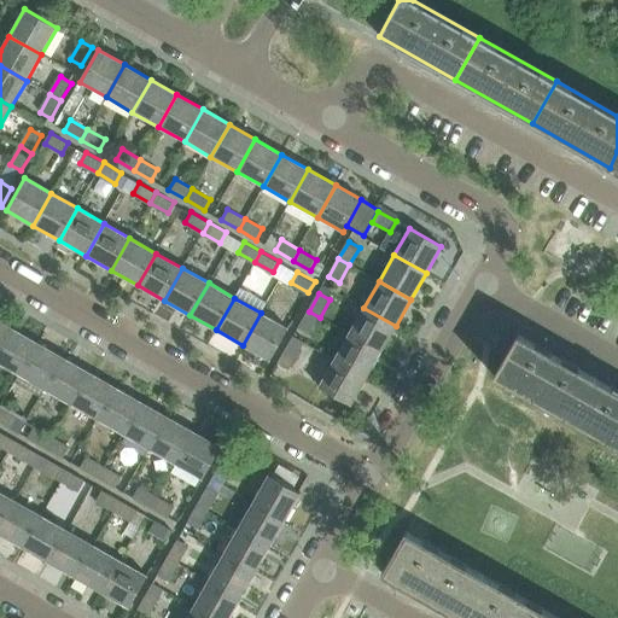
[(363,308),(349,333),(382,353),(396,326),(363,308)]
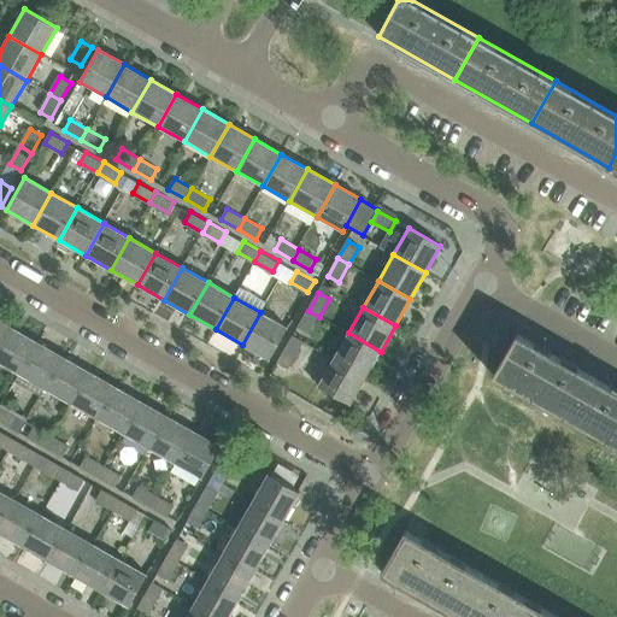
[(319,317),(309,311),(299,328),(310,335),(319,317)]
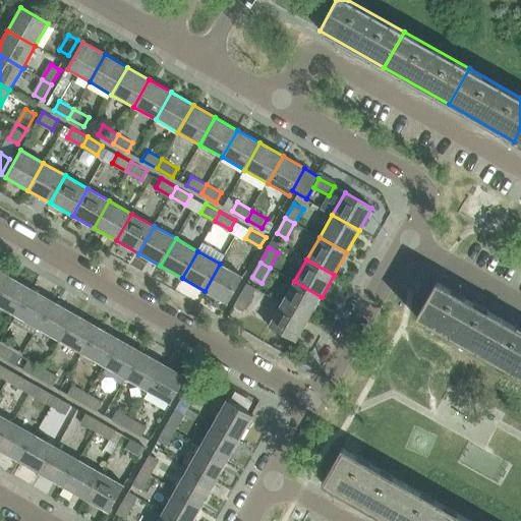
[(220,264),(205,291),(227,304),(242,277),(220,264)]
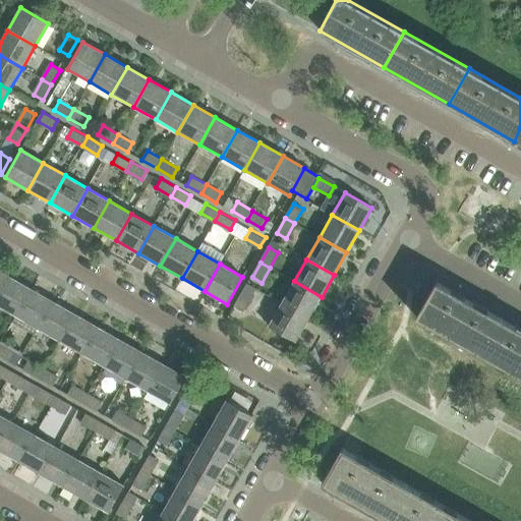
[(0,290),(8,276),(0,271),(0,290)]
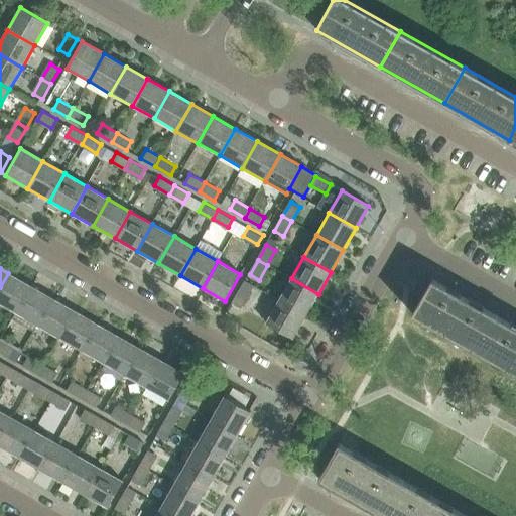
[(30,285),(8,273),(0,287),(0,303),(15,312),(30,285)]
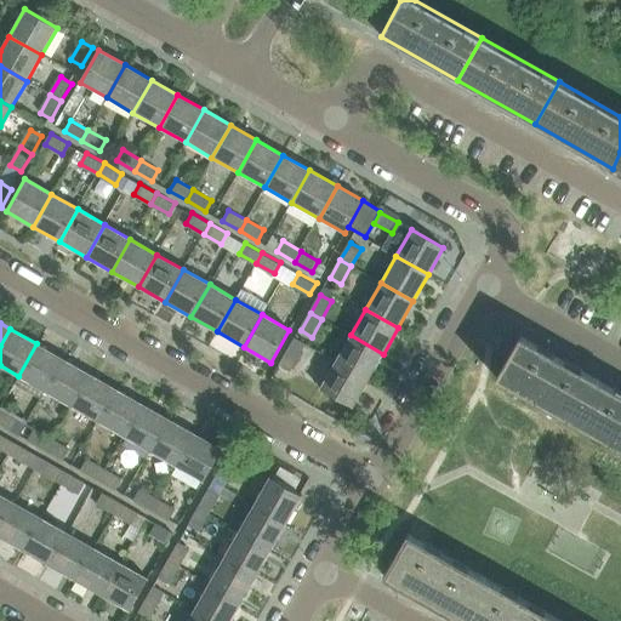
[(351,335),(335,362),(368,380),(383,354),(351,335)]
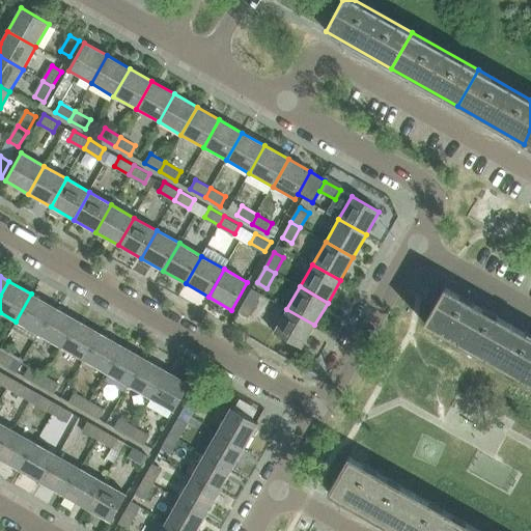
[(490,361),(510,325),(445,287),(424,324),(490,361)]
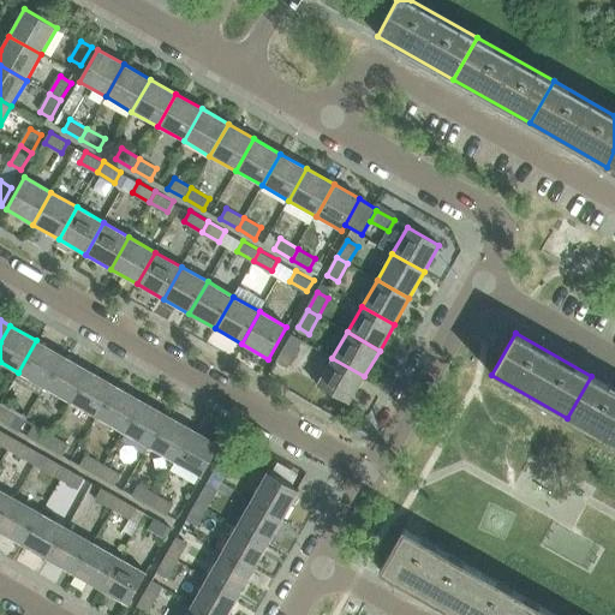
[(304,342),(293,336),(282,353),(293,359),(304,342)]
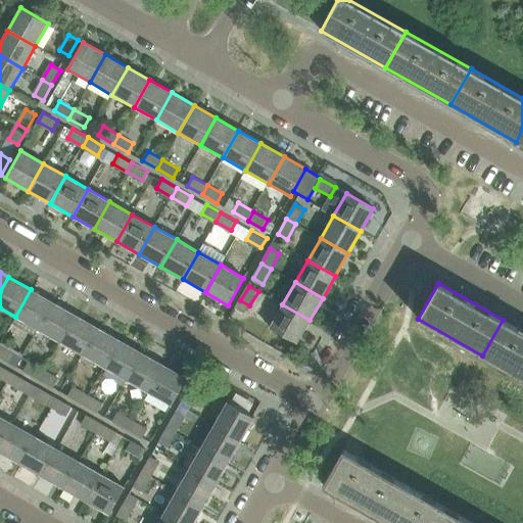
[(37,329),(53,302),(31,289),(15,317),(37,329)]
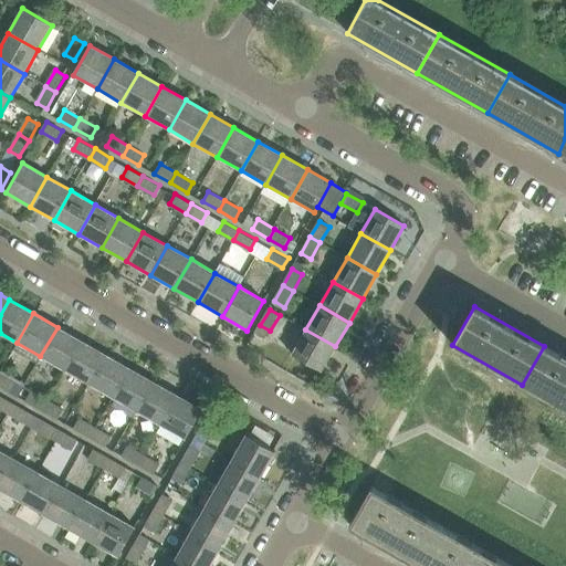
[(64,370),(81,341),(58,327),(40,356),(64,370)]
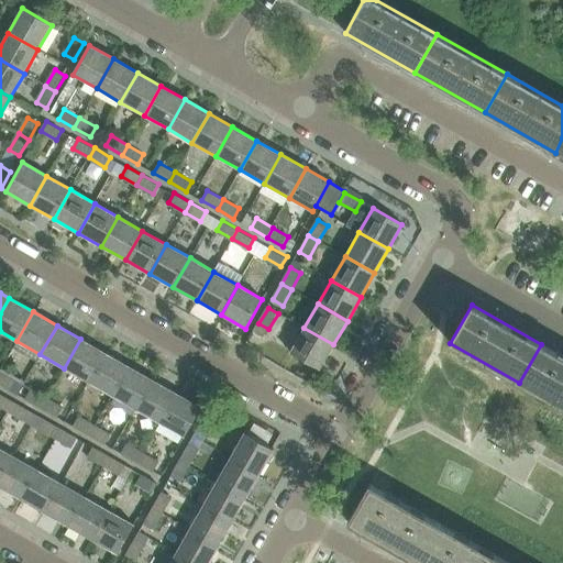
[(333,344),(304,328),(290,352),(320,370),(333,344)]
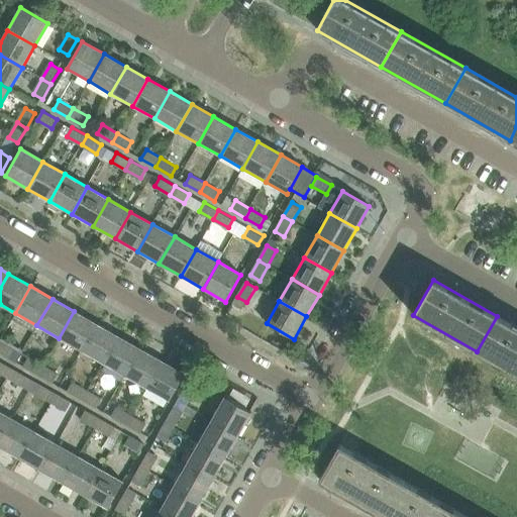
[(81,350),(96,323),(74,311),(59,338),(81,350)]
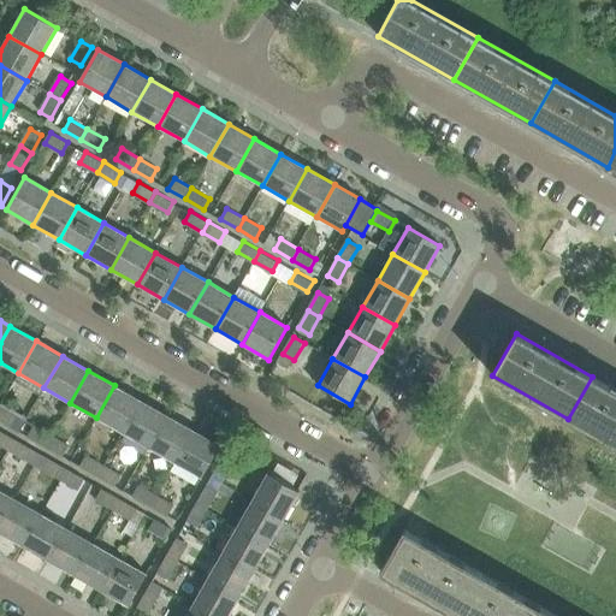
[(615,390),(592,377),(568,419),(615,445),(615,390)]
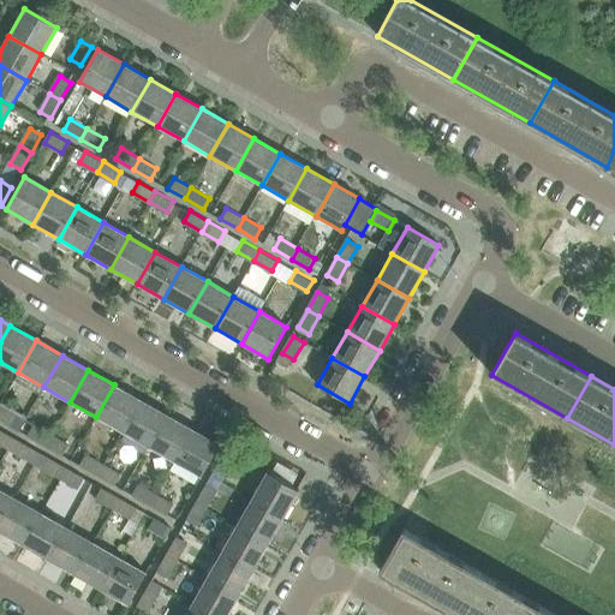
[(96,417),(123,431),(141,400),(114,384),(96,417)]
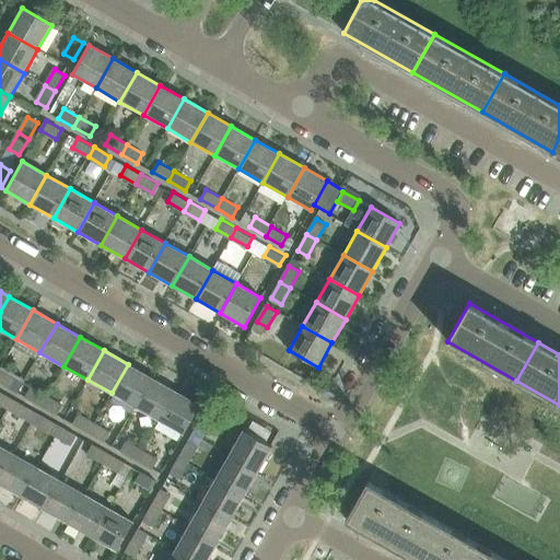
[(128,364),(112,393),(135,407),(152,377),(128,364)]
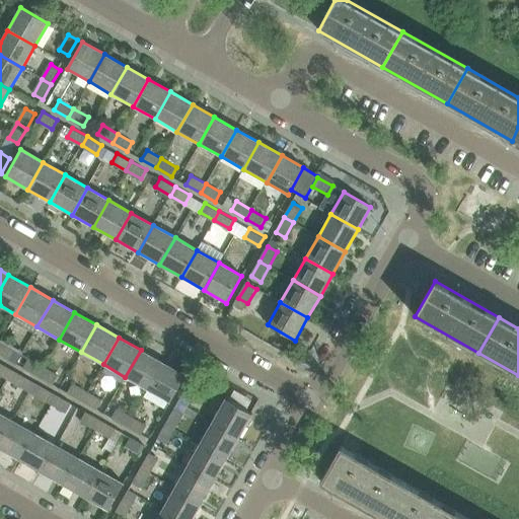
[(14,351),(0,342),(0,354),(9,360),(14,351)]
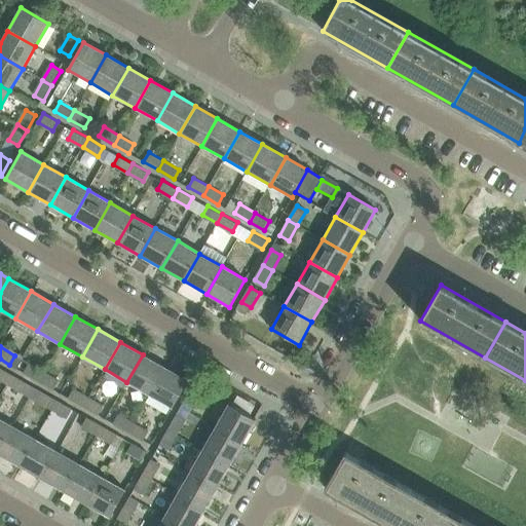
[(126,382),(149,395),(164,367),(143,354),(126,382)]
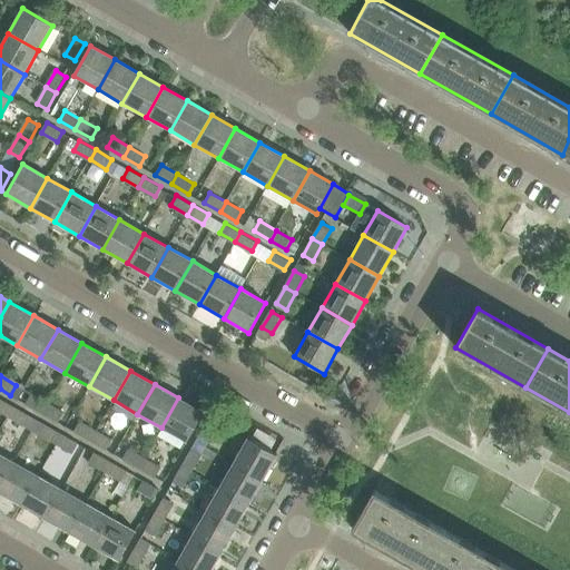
[(47,403),(31,394),(26,404),(41,413),(47,403)]
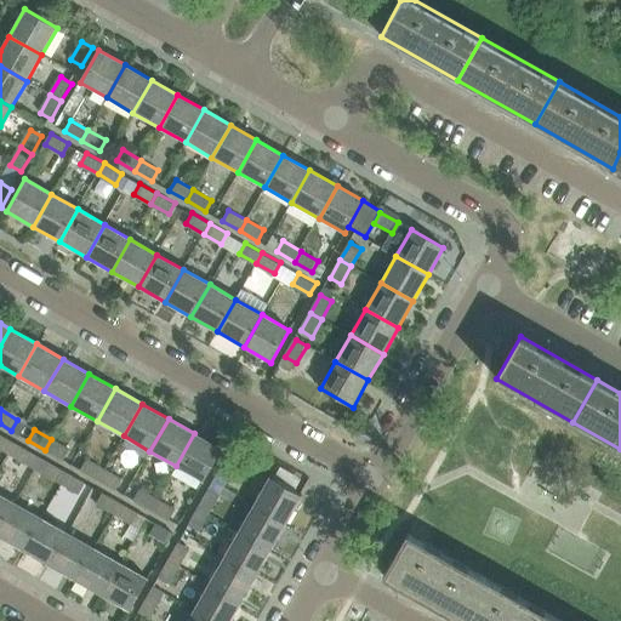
[(0,433),(0,448),(9,453),(15,442),(0,433)]
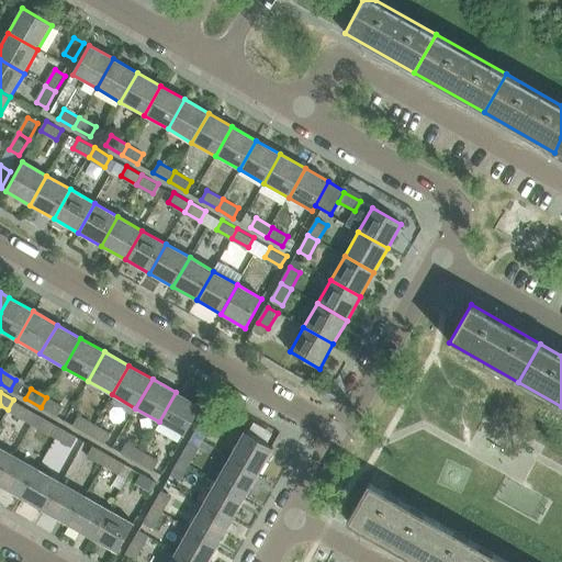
[(176,392),(159,422),(184,436),(201,406),(176,392)]
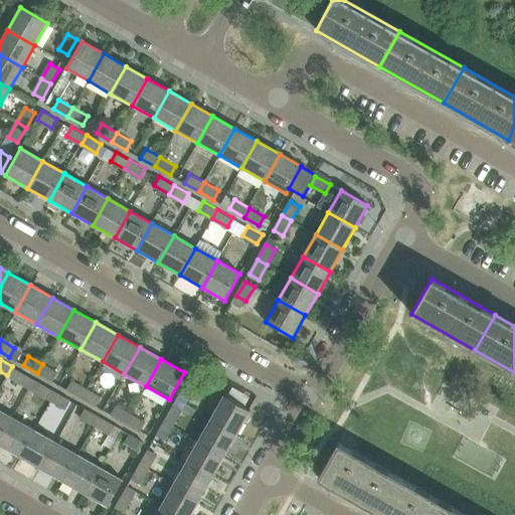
[(57,373),(42,364),(37,373),(52,382),(57,373)]
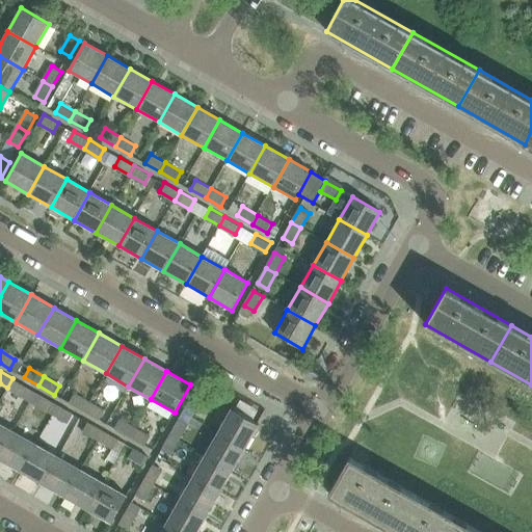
[(12,378),(7,388),(23,397),(28,388),(12,378)]
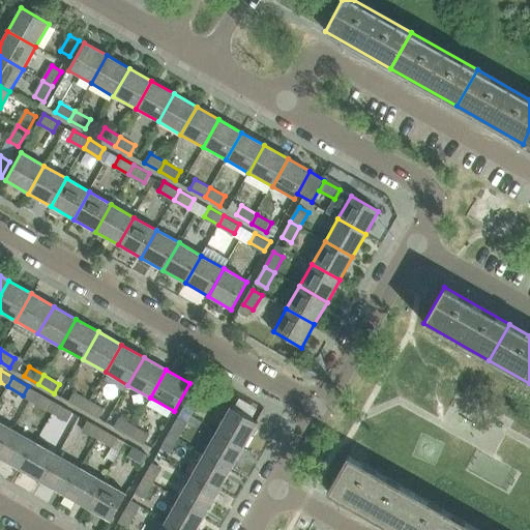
[(205,393),(196,388),(187,404),(197,409),(205,393)]
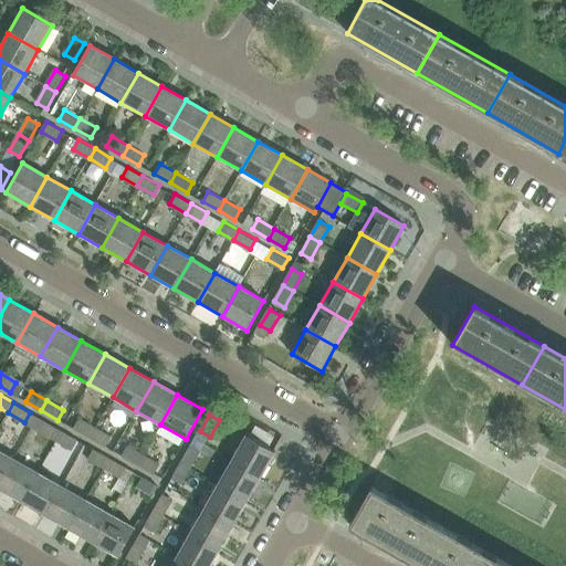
[(95,428),(79,419),(73,429),(90,438),(95,428)]
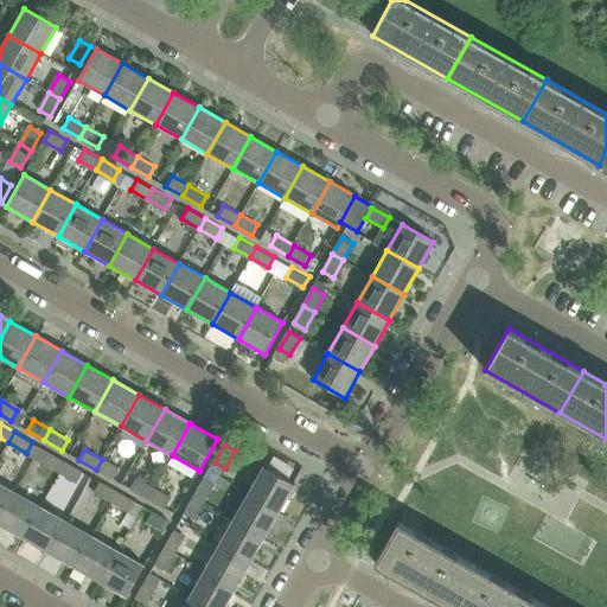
[(49,452),(43,462),(61,472),(66,461),(49,452)]
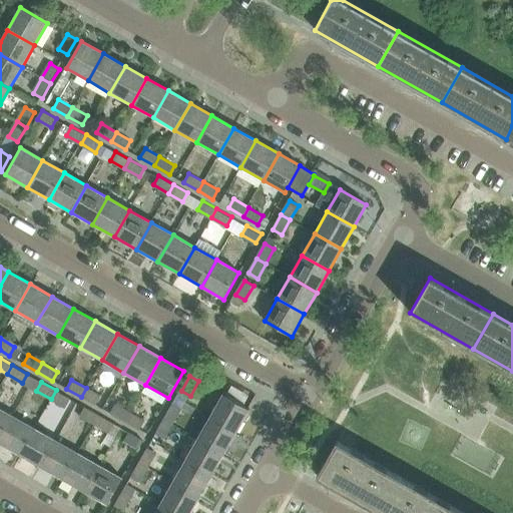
[(100,397),(86,388),(81,397),(95,406),(100,397)]
